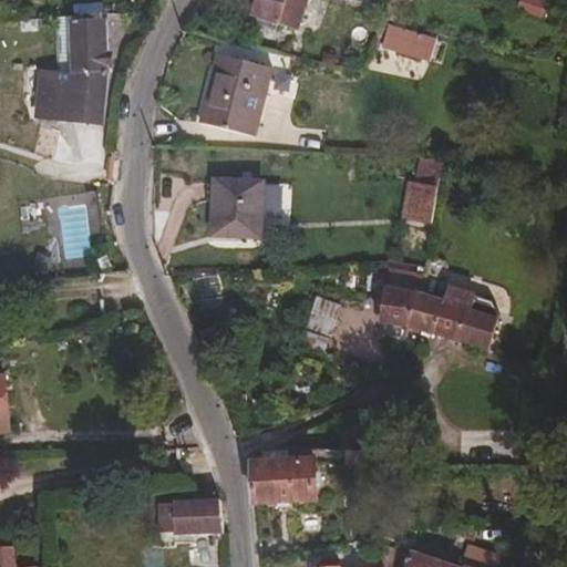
[(294,28),(302,0),(258,0),(251,22),(275,29),(277,23),(294,28)]
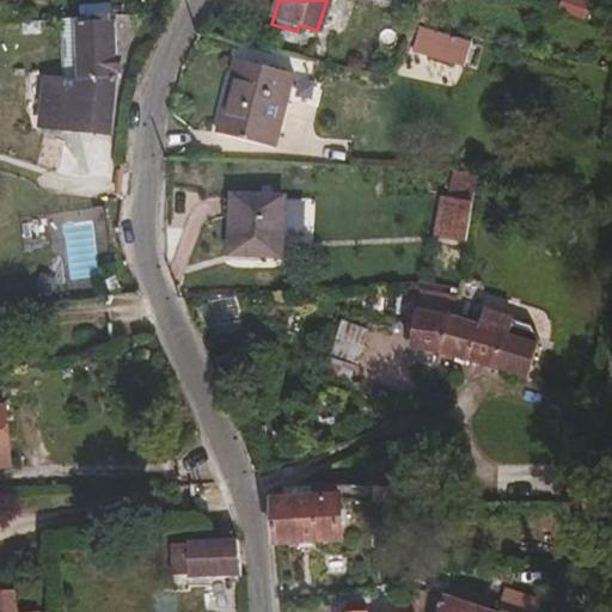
[(79,80),(79,22),(114,22),(114,13),(65,17),(65,80),(79,80)]
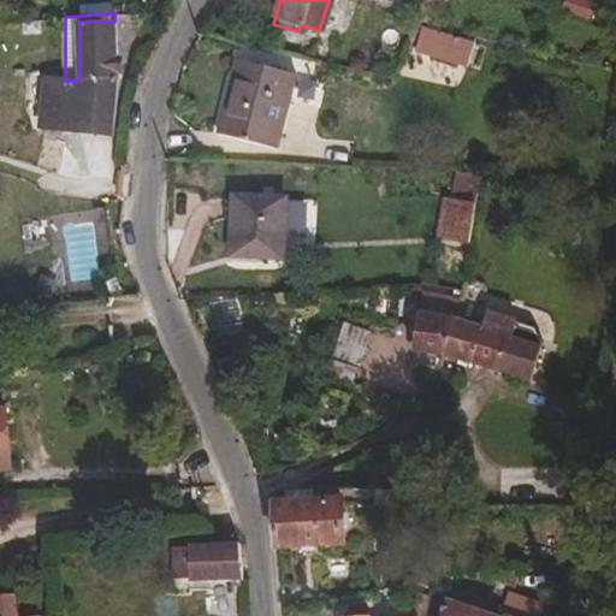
[(111,136),(116,94),(114,22),(80,22),(80,81),(65,81),(47,80),(40,130),(111,136)]
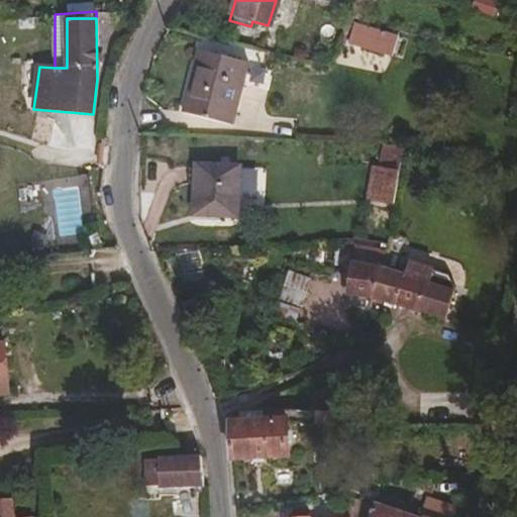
[(394,56),(398,35),(353,24),(348,42),(394,56)]
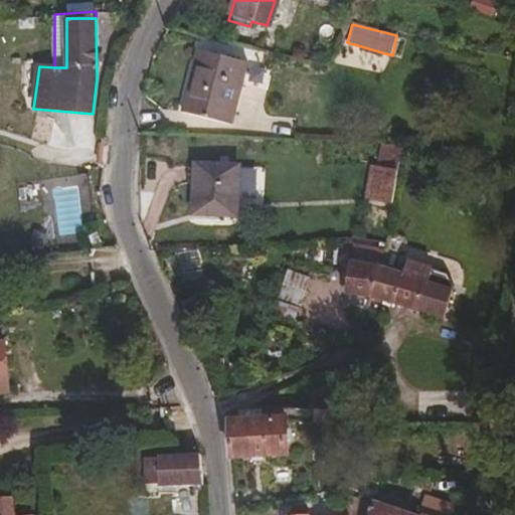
[(230,121),(247,60),(198,45),(181,107),(230,121)]
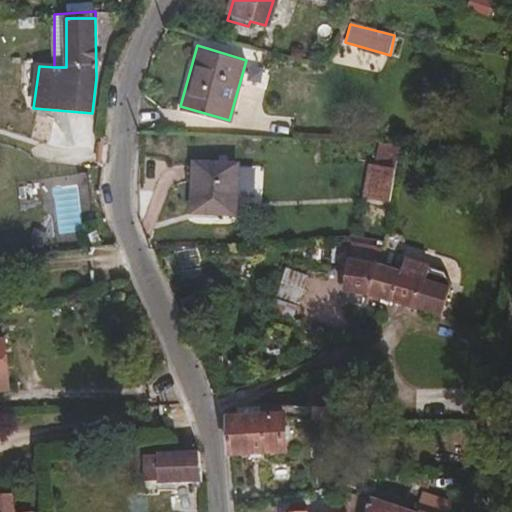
[(395,168),(401,145),(381,142),(377,165),(395,168)]
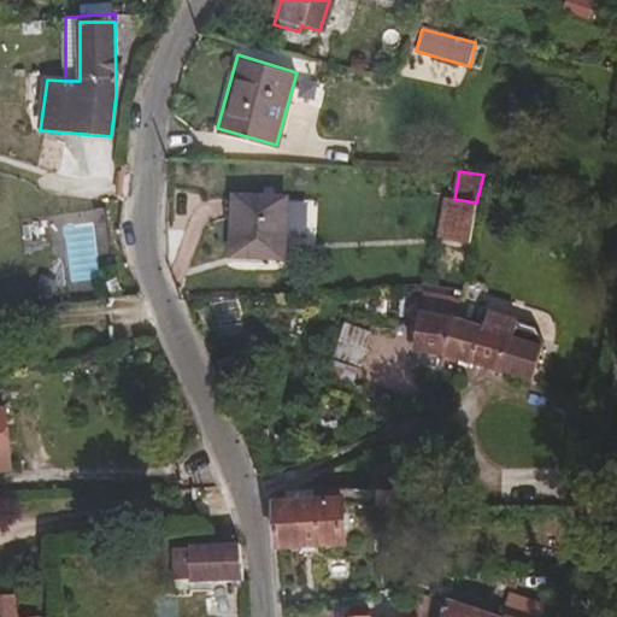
[(278,254),(282,198),(233,195),(229,252),(278,254)]
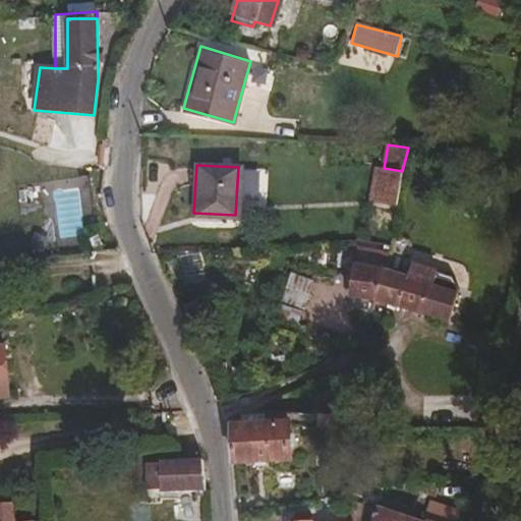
[(396,203),(402,171),(384,168),(378,166),(370,197),(396,203)]
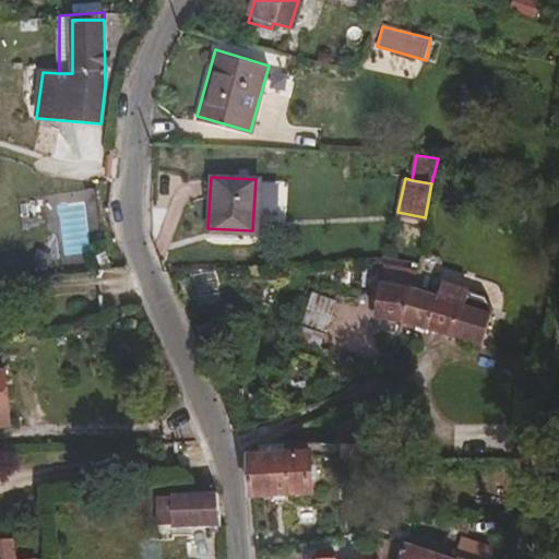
[(412,290),(414,270),(383,266),(381,285),(412,290)]
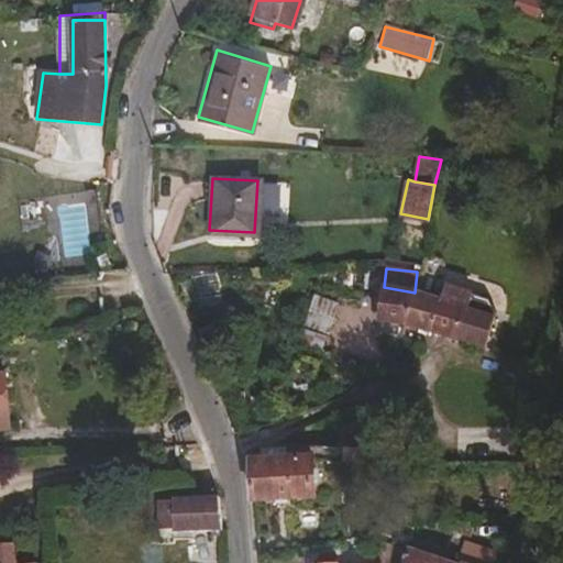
[(407,324),(415,293),(384,287),(383,295),(379,317),(379,320),(407,324)]
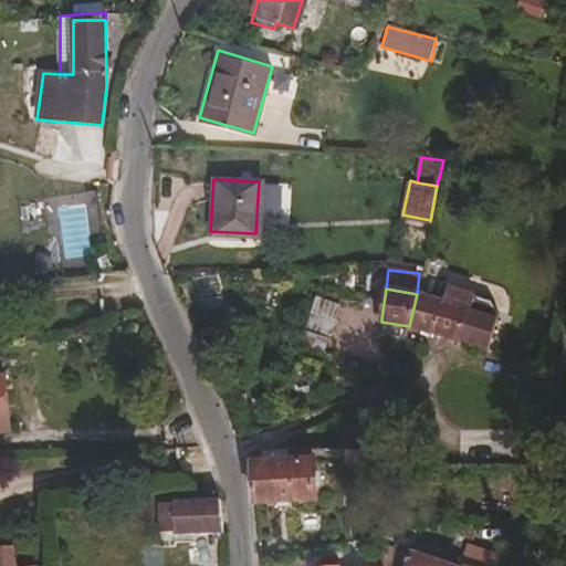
[(467,342),(477,311),(440,297),(417,294),(409,326),(467,342)]
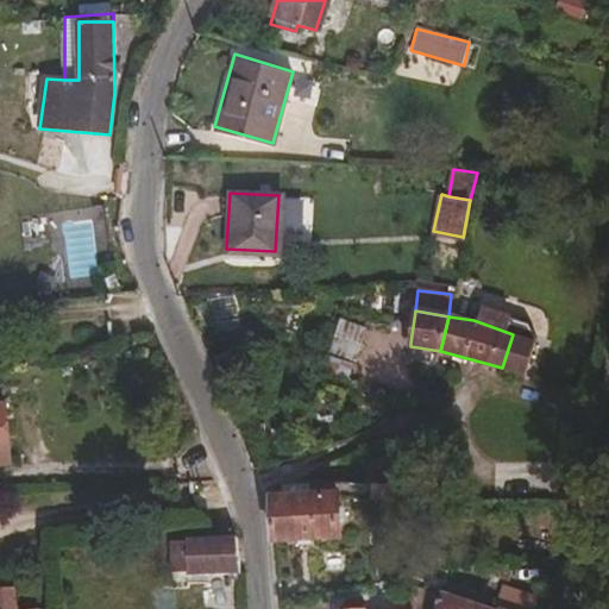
[(410,343),(414,319),(408,318),(405,341),(410,343)]
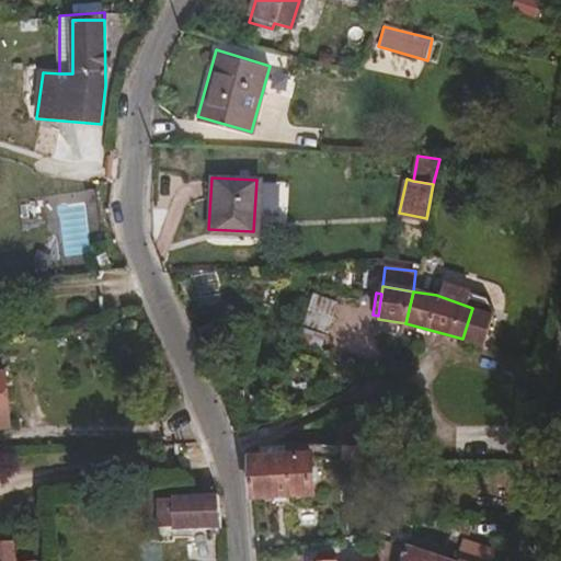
[(327,332),(338,302),(313,294),(304,323),(327,332)]
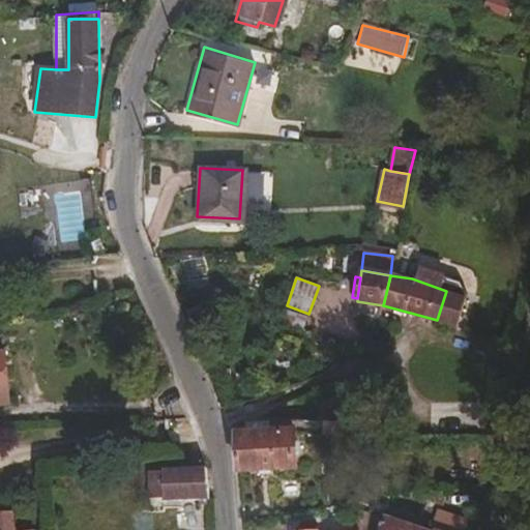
[(354,437),(358,409),(328,405),(325,422),(302,420),(252,424),(253,435),(292,433),(292,435),(310,434),(353,438),(354,437)]
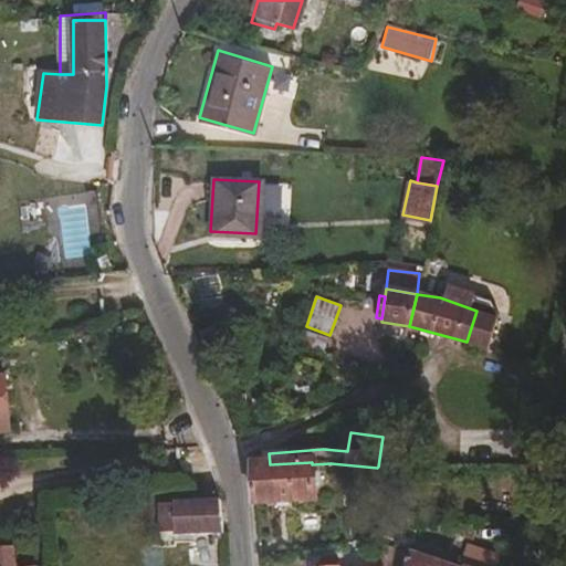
[(312,464),(312,462),(270,464),(249,464),(251,500),(313,496),(312,464)]
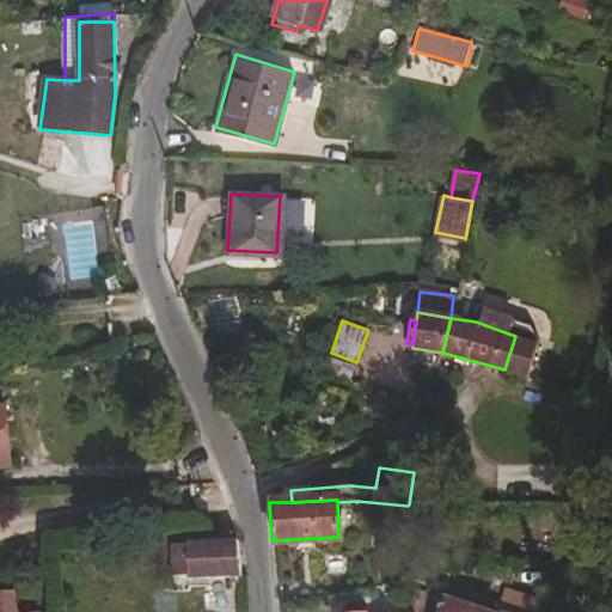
[(239,576),(236,539),(185,540),(184,544),(171,544),(171,575),(187,574),(188,577),(239,576)]
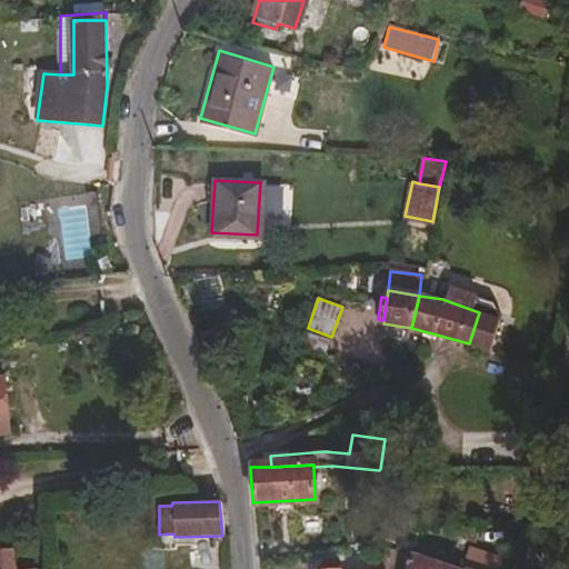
[(0,563),(20,563),(20,541),(0,541),(0,563)]
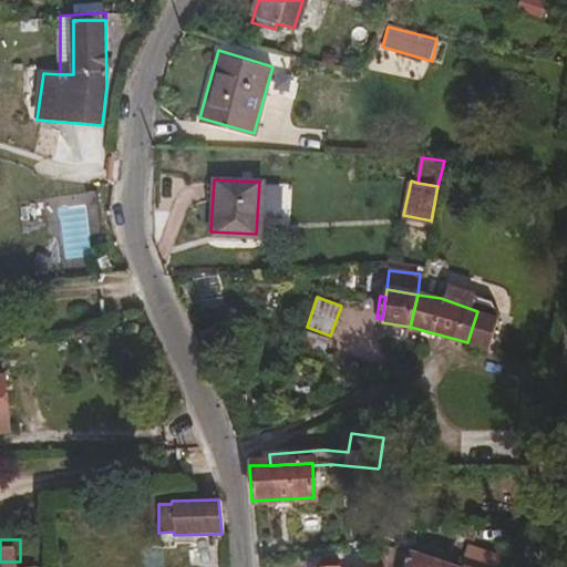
[(496,566),(501,556),(468,546),(461,566),(496,566)]
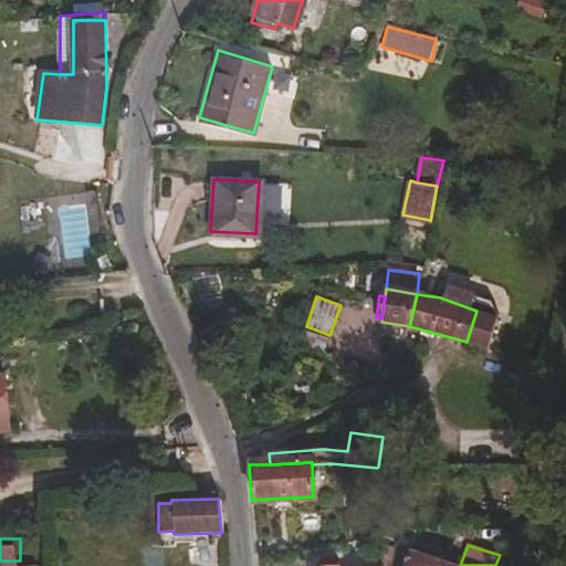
[(447,565),(410,554),(406,565),(447,565)]
